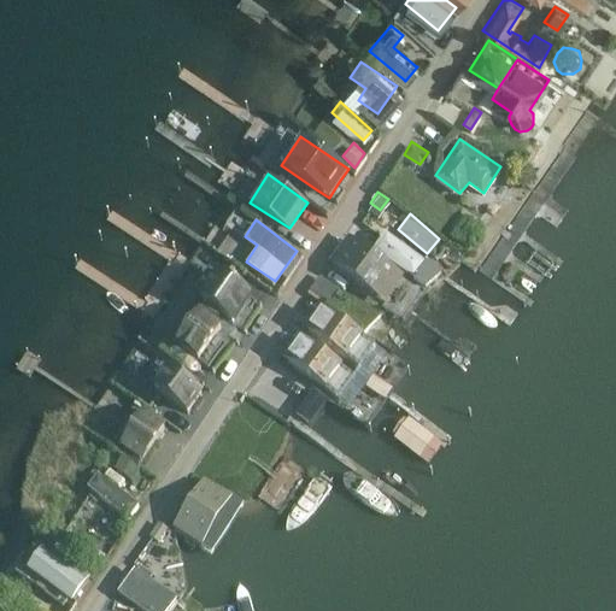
[(411,277),(424,288),(443,272),(428,258),(427,260),(385,229),(374,246),(392,259),(389,260),(411,277)]
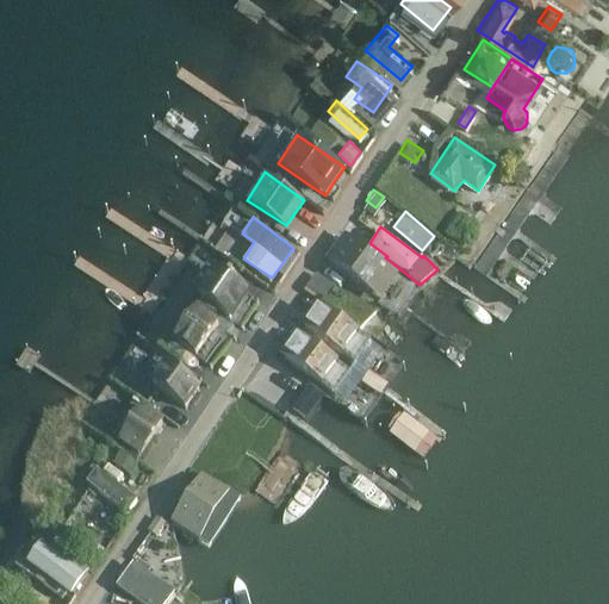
[(380,298),(398,273),(343,232),(325,257),(380,298)]
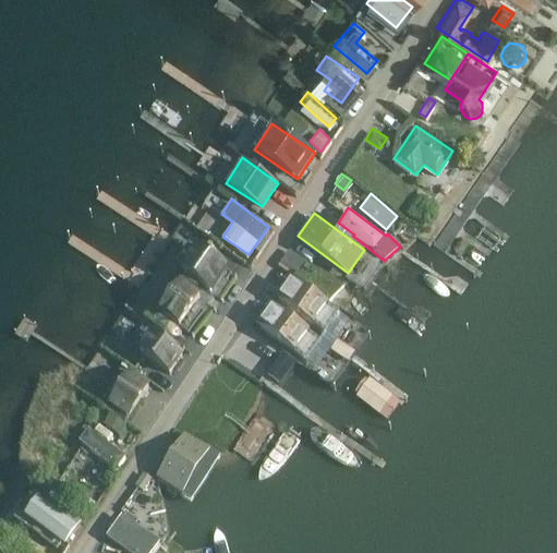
[(198,244),(181,269),(188,274),(197,281),(210,290),(228,265),(198,244)]
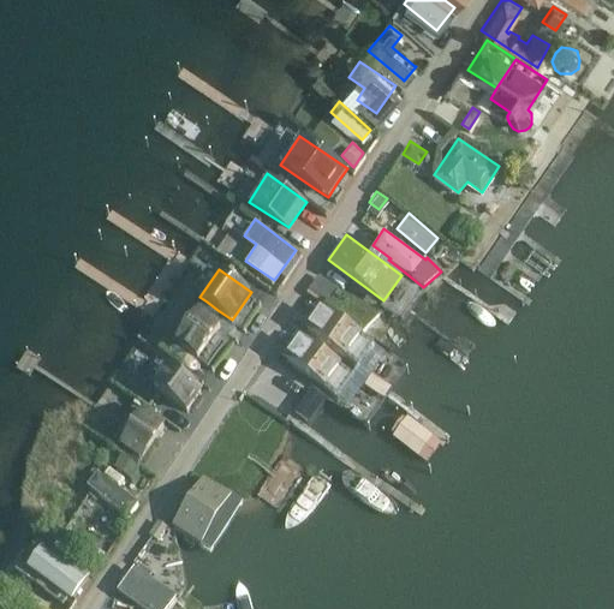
[(329,297),(339,282),(321,272),(313,287),(329,297)]
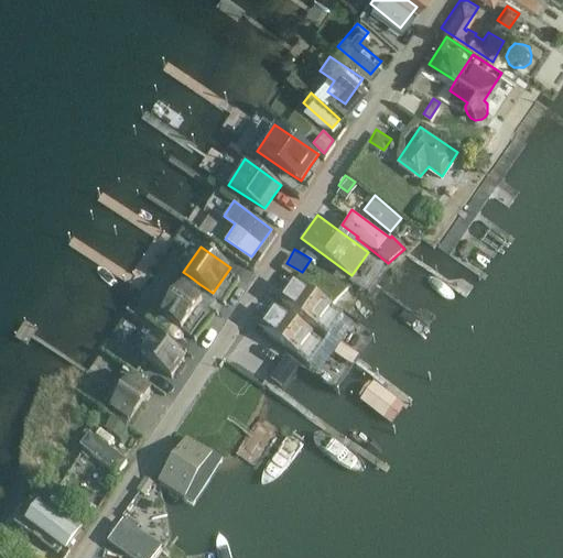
[(182,283),(161,314),(182,327),(203,296),(195,292),(199,284),(190,276),(184,284),(182,283)]
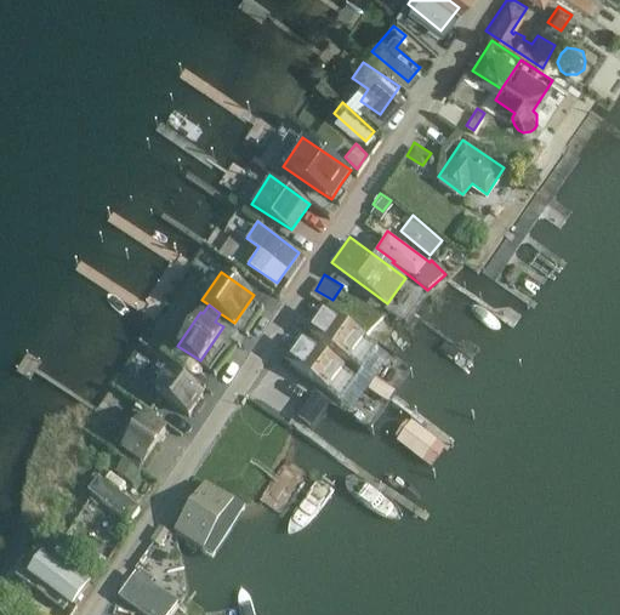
[(360,368),(375,347),(364,339),(365,337),(320,307),(303,330),(350,362),(351,359),(360,368)]
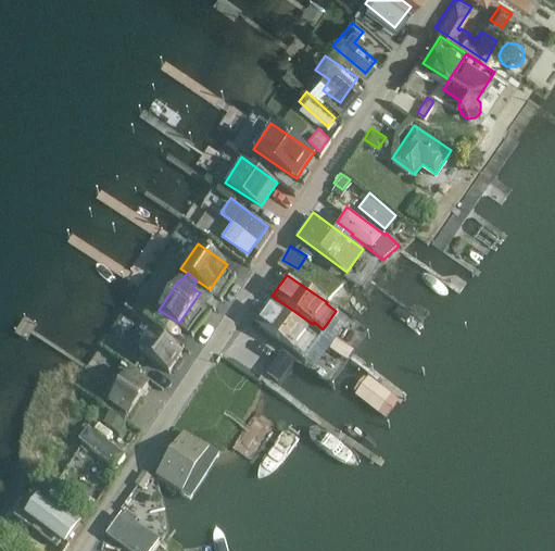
[(303,357),(317,337),(307,332),(308,329),(268,301),(253,323),(293,351),(294,350),(303,357)]
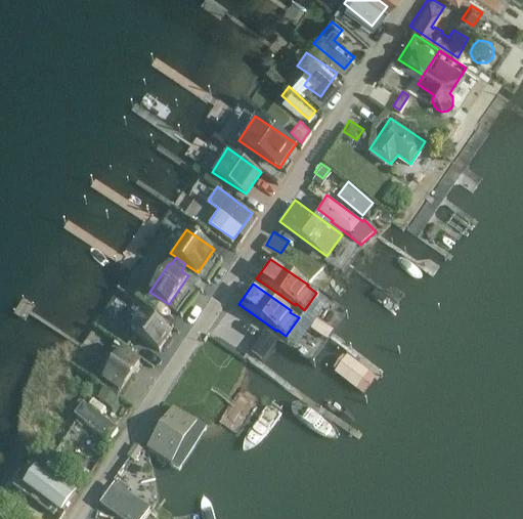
[(172,332),(141,310),(129,328),(160,350),(172,332)]
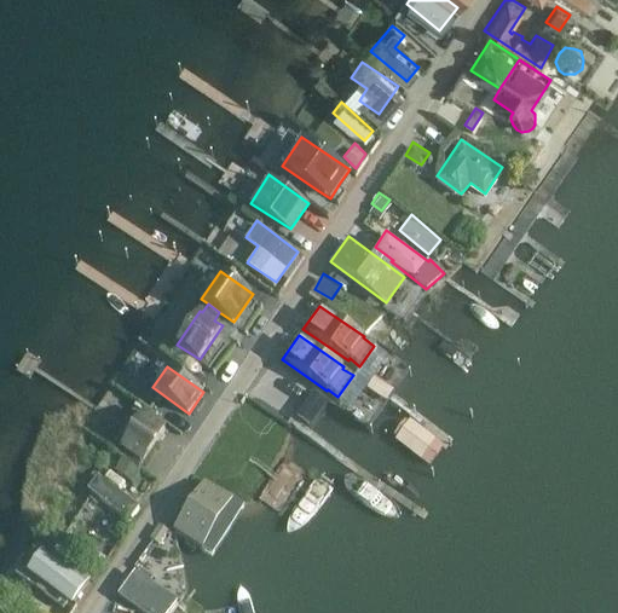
[(144,409),(120,447),(142,462),(167,423),(144,409)]
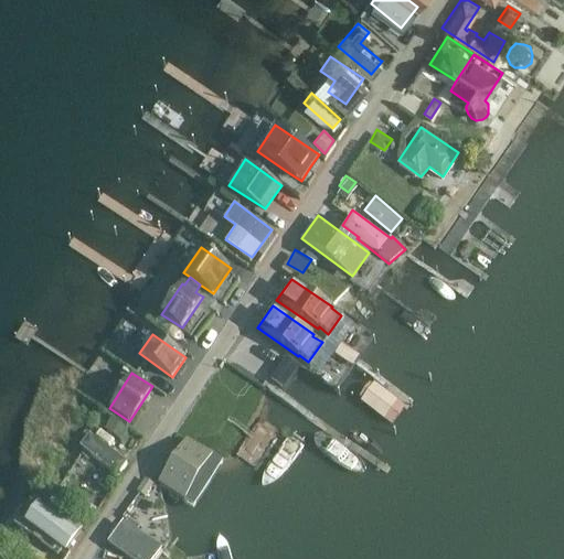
[(110,415),(104,426),(120,437),(127,427),(110,415)]
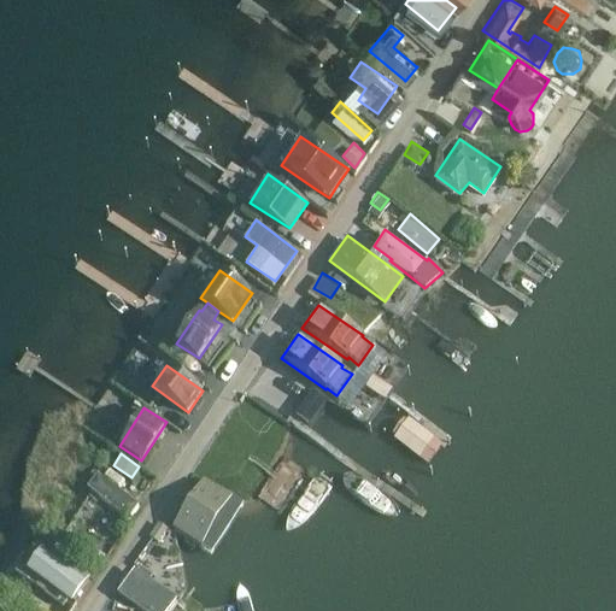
[(98,473),(88,487),(129,516),(140,501),(98,473)]
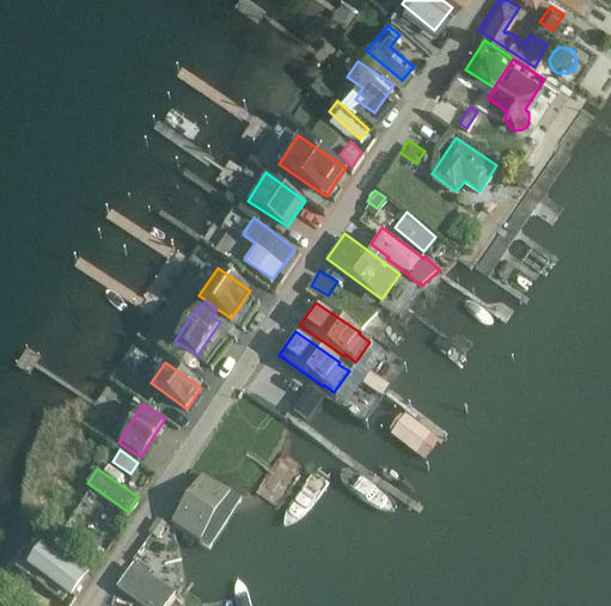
[(172,520),(173,521),(200,538),(231,491),(205,473),(172,520)]
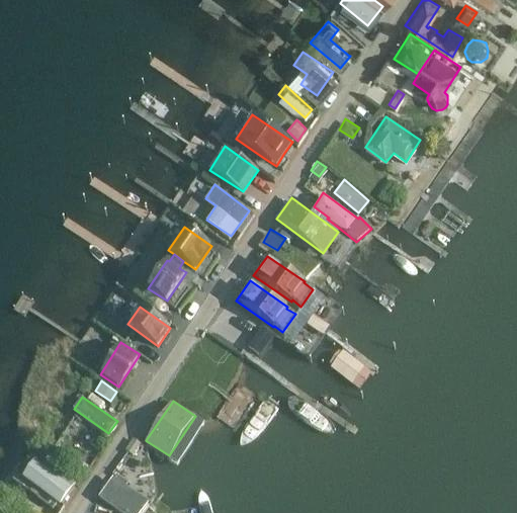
[(92,441),(99,446),(106,436),(99,431),(92,441)]
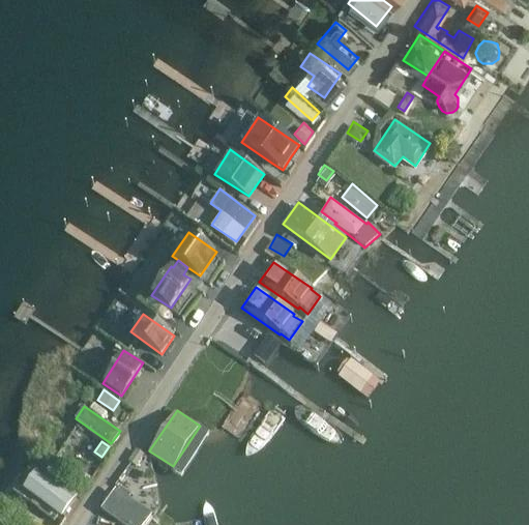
[(144,451),(136,445),(127,458),(136,464),(144,451)]
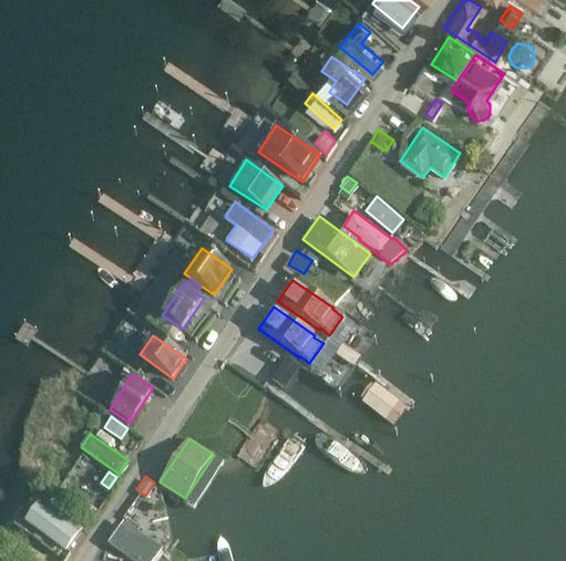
[(94,511),(63,490),(55,501),(88,522),(89,520),(94,511)]
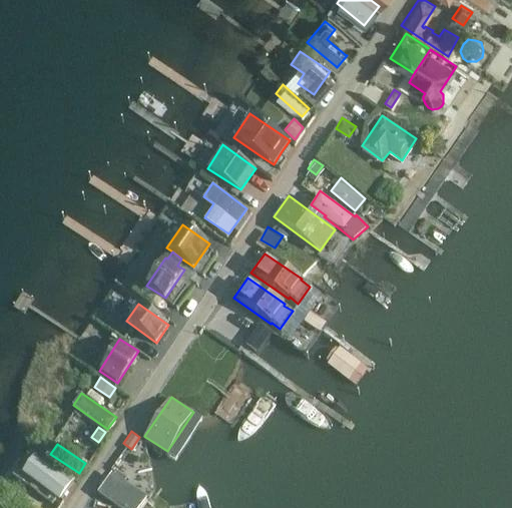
[(48,448),(44,455),(47,457),(52,450),(48,448)]
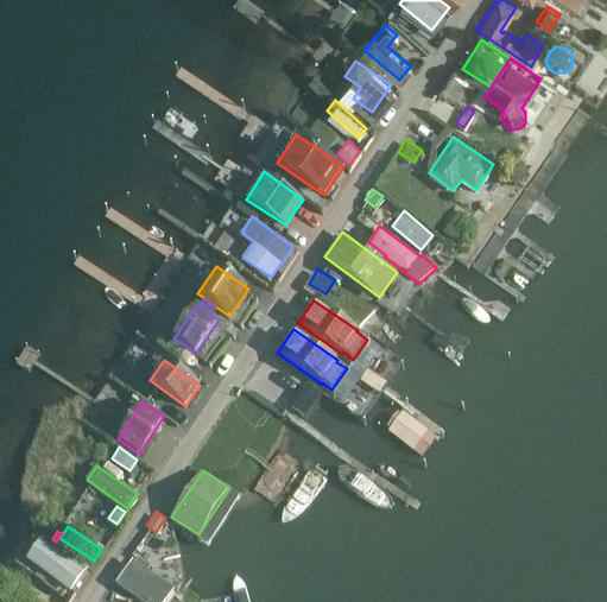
[(39,545),(25,566),(68,594),(82,572),(39,545)]
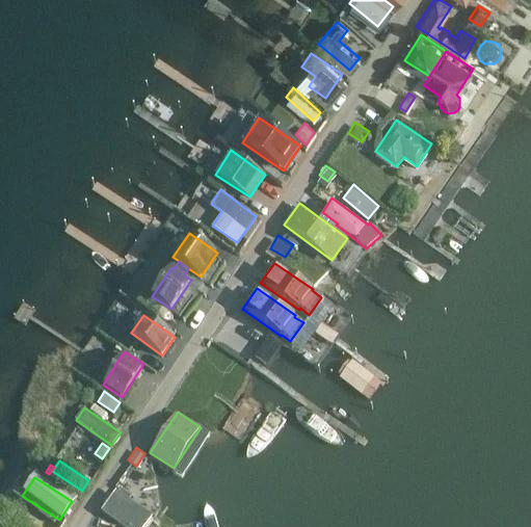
[(123,526),(144,526),(152,517),(115,490),(101,510),(123,526)]
